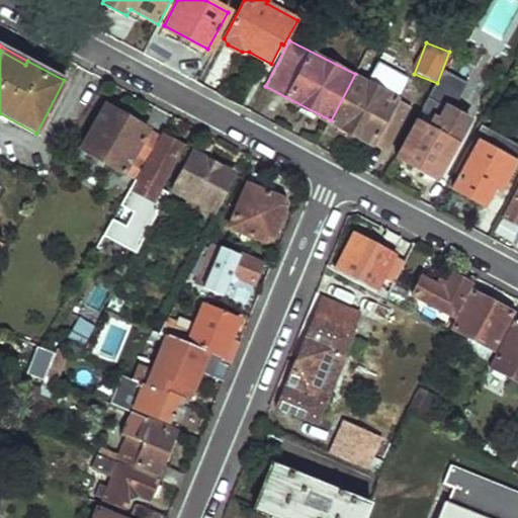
[(355,74),(331,120),(386,150),(411,103),(355,74)]
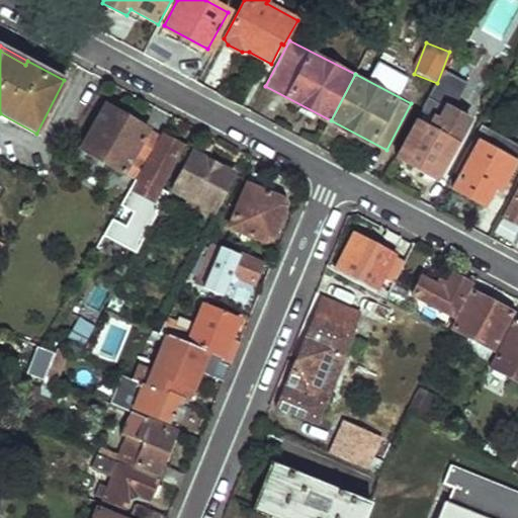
[(104,104),(80,145),(127,171),(135,159),(144,164),(159,136),(104,104)]
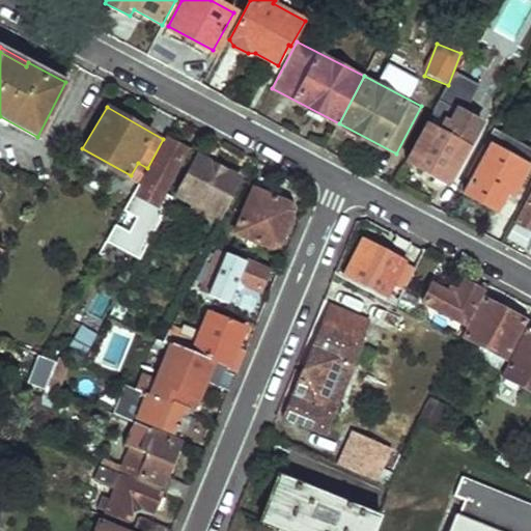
[(427,124),(407,163),(447,184),(479,123),(455,110),(443,133),(427,124)]
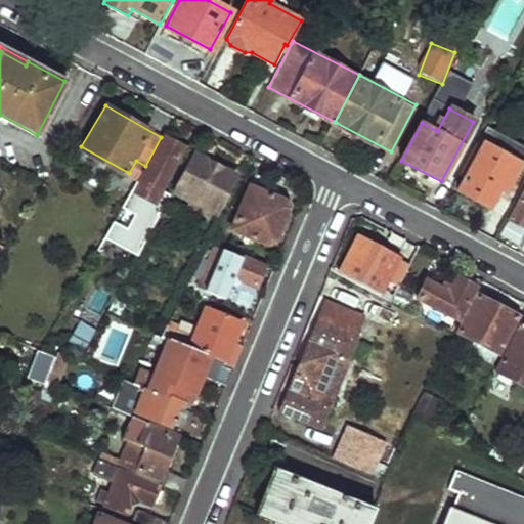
[(523,155),(488,136),(459,189),(489,207),(504,180),(510,184),(523,155)]
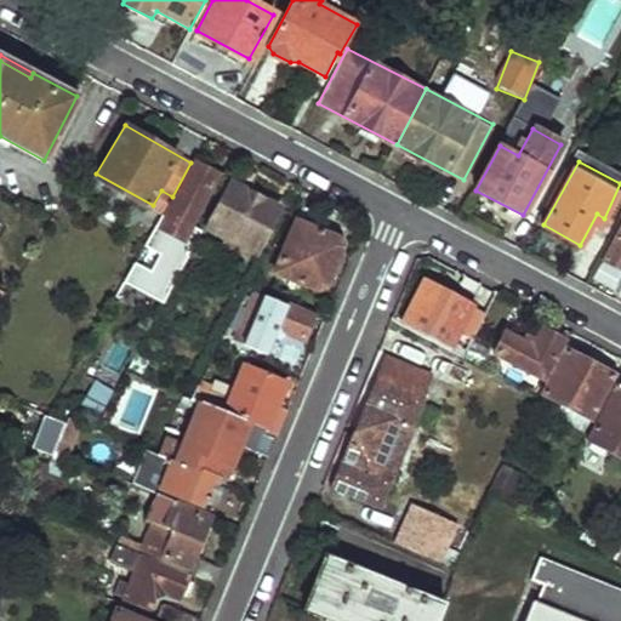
[(197,163),(157,237),(177,246),(216,174),(197,163)]
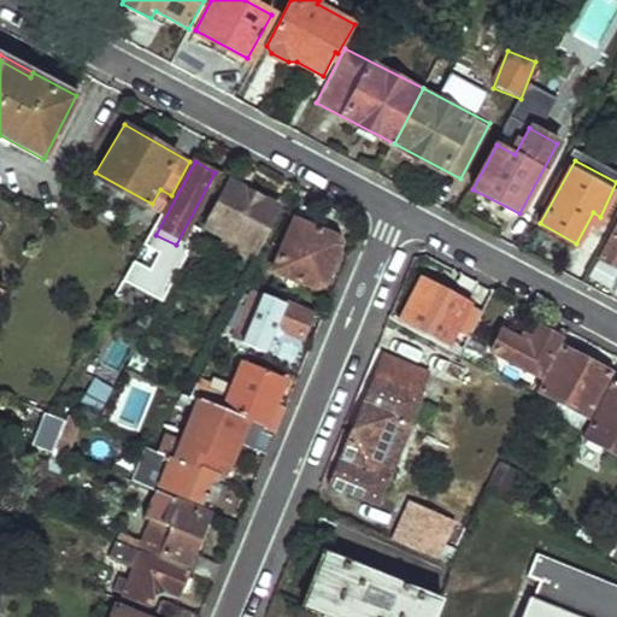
[(229,181),(205,224),(254,251),(278,206),(247,189),(254,172),(245,168),(234,183),(229,181)]
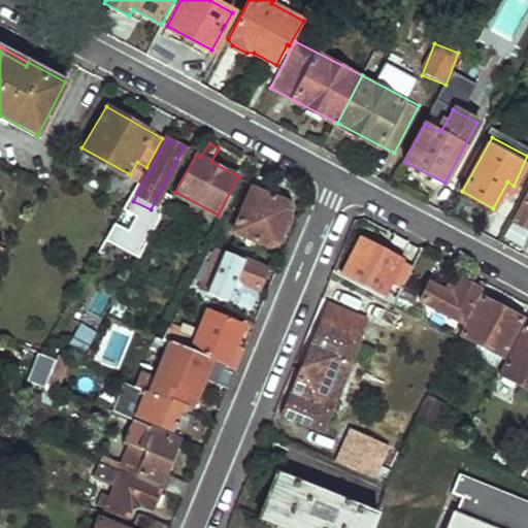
[(253,186),(234,229),(274,246),(293,203),(253,186)]
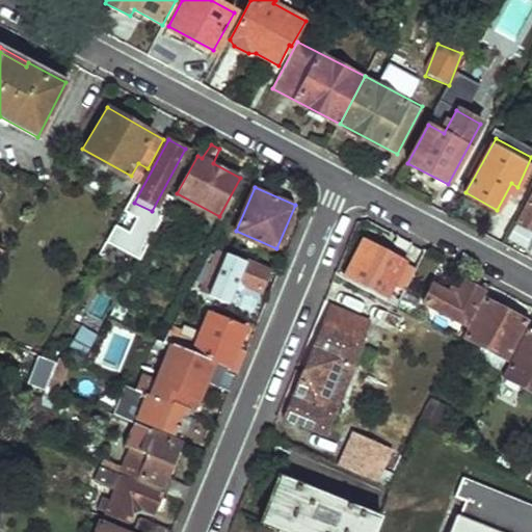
[(531,197),(520,221),(531,229),(531,197)]
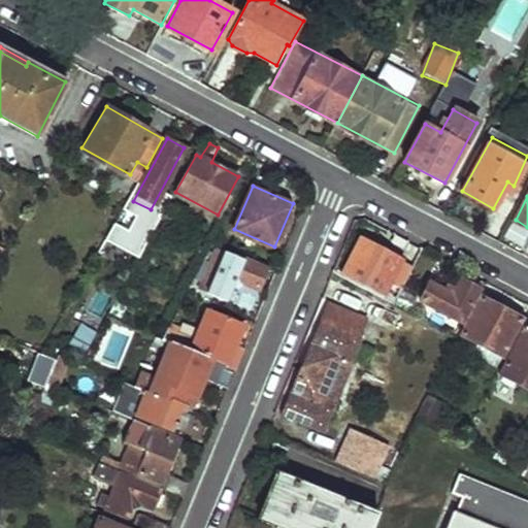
[(151,209),(133,201),(128,198),(116,222),(127,228),(135,213),(141,217),(144,211),(149,213),(151,209)]
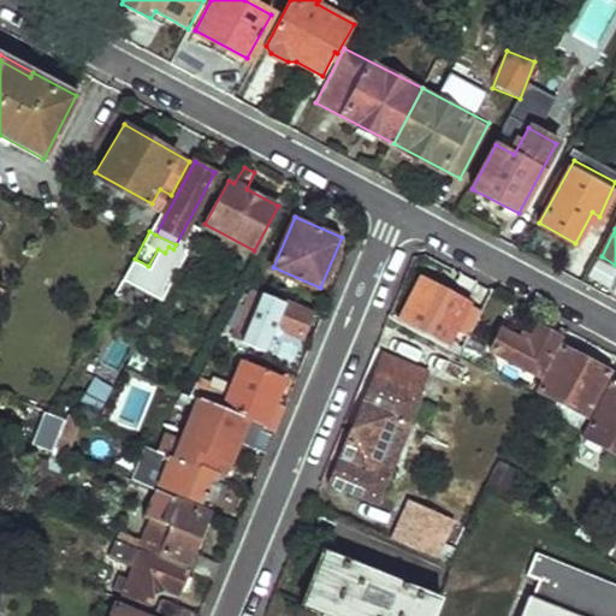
[(165,253),(148,283),(163,291),(183,254),(173,249),(169,247),(165,253)]
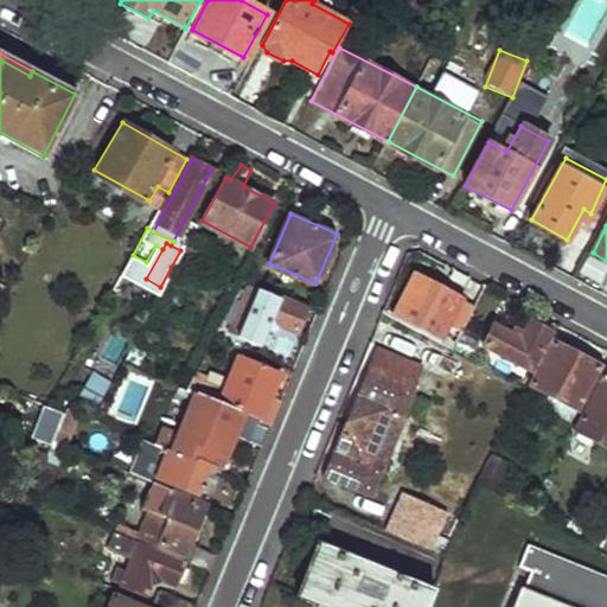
[(416,275),(394,318),(440,342),(459,307),(472,314),(487,285),(473,278),(462,299),(416,275)]
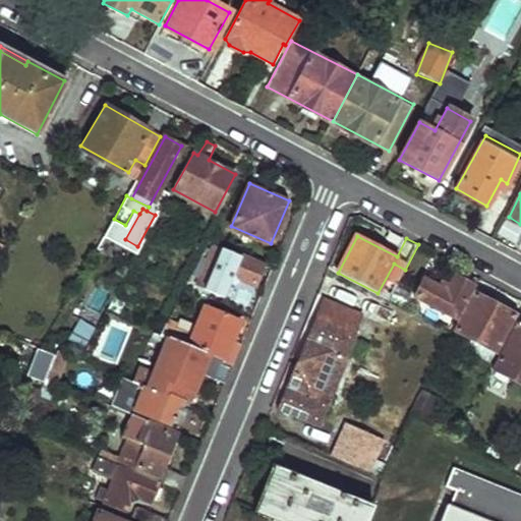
[(216,245),(197,286),(225,296),(234,275),(256,284),(264,265),(216,245)]
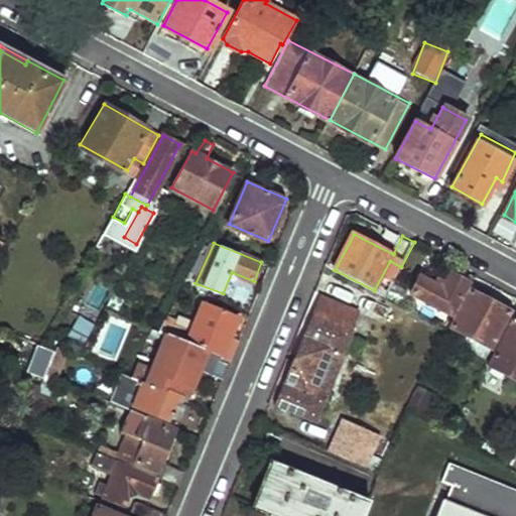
[(421,276),(412,293),(453,315),(470,283),(453,274),(443,288),(421,276)]
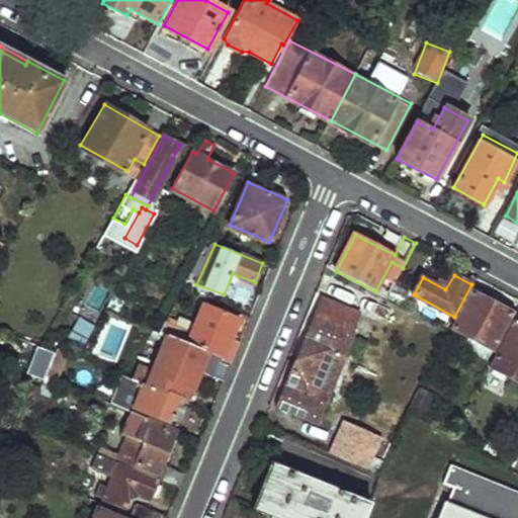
[(473,293),(454,329),(494,350),(512,313),(473,293)]
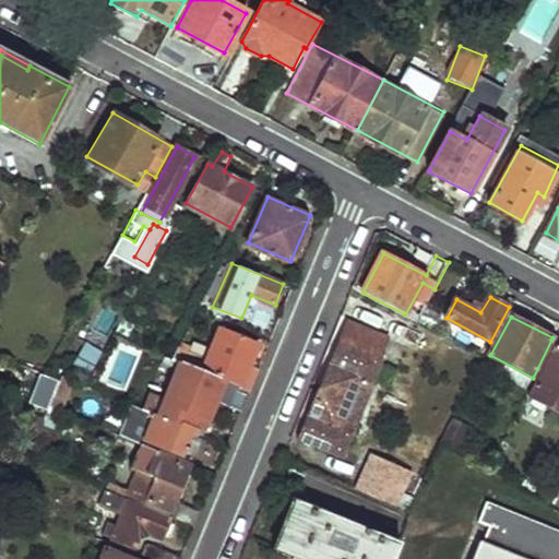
[(182,361),(225,379),(242,387),(241,389),(250,392),(260,368),(250,364),(259,343),(222,326),(214,345),(211,352),(181,339),(171,358),(182,361)]
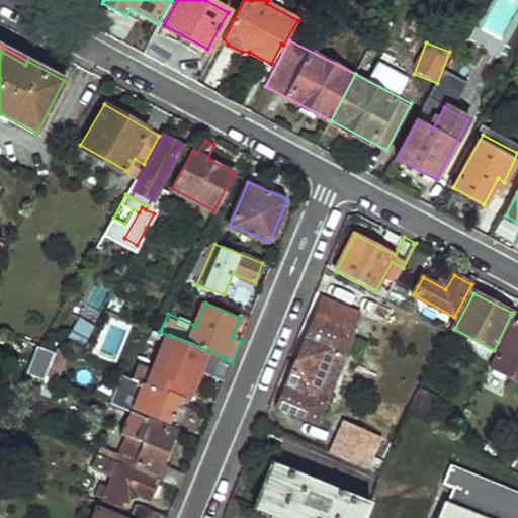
[(172,308),(168,314),(195,326),(198,320),(172,308)]
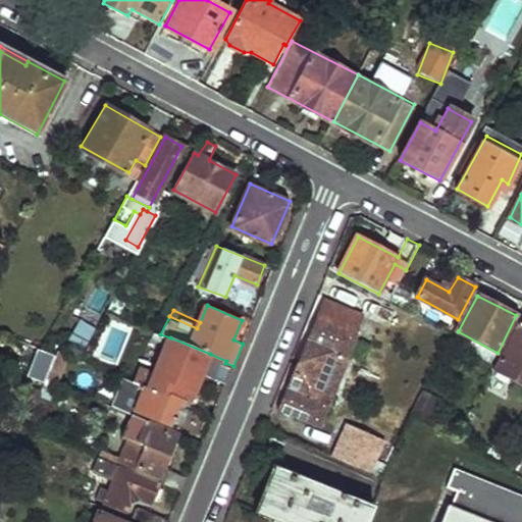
[(74,319),(66,346),(85,351),(93,325),(74,319)]
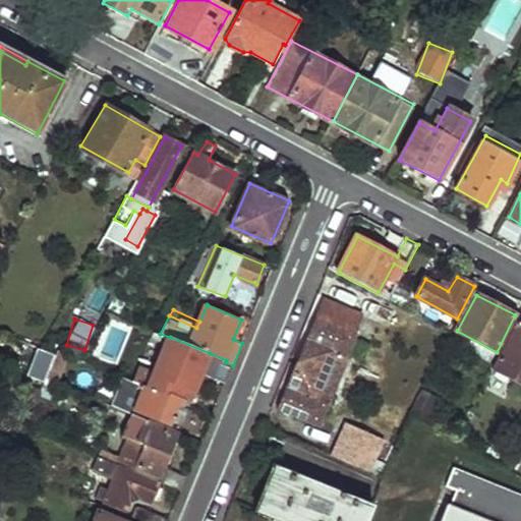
[(315,319),(279,408),(320,424),(329,402),(348,356),(357,335),(315,319)]
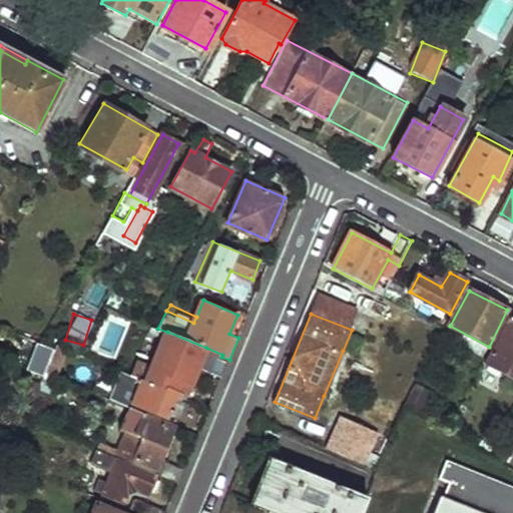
[(512,318),(510,317),(486,363),(512,376),(512,318)]
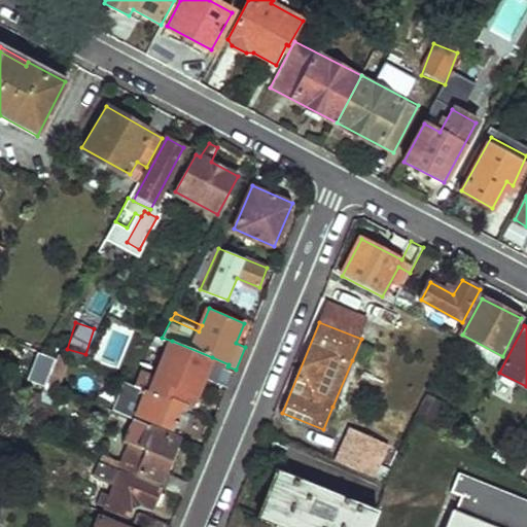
[(155,380),(151,391),(192,409),(212,357),(172,341),(155,380)]
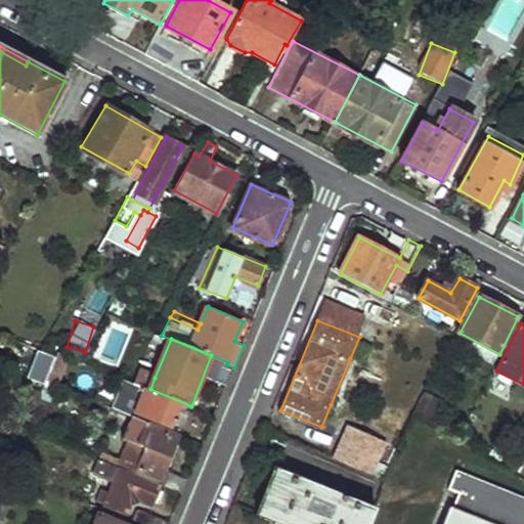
[(56,357),(48,382),(58,387),(71,357),(58,353),(56,357)]
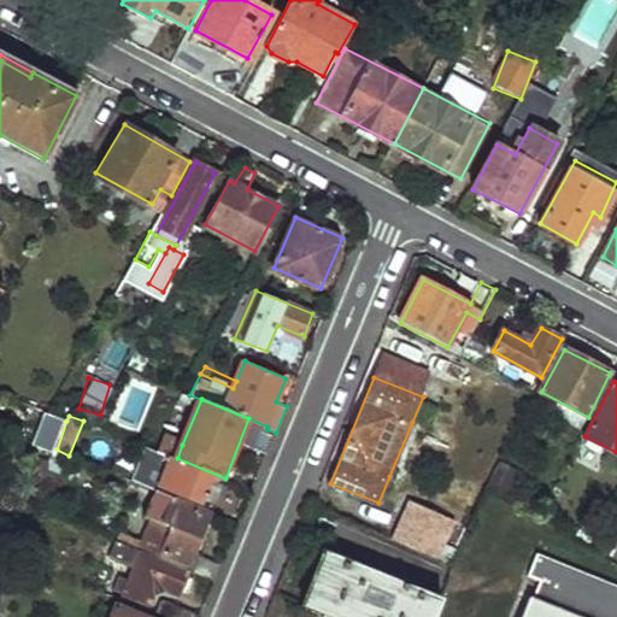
[(140,427),(134,441),(174,457),(177,458),(182,445),(140,427)]
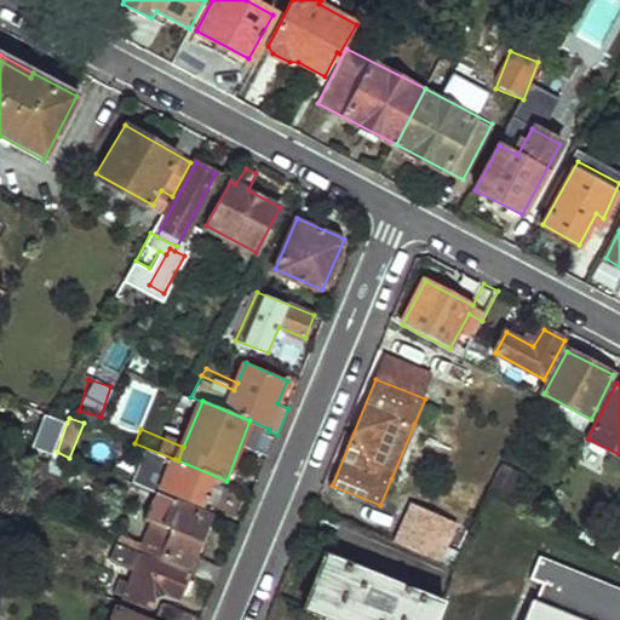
[(174,459),(164,487),(202,503),(205,497),(217,501),(227,481),(178,460),(174,459)]
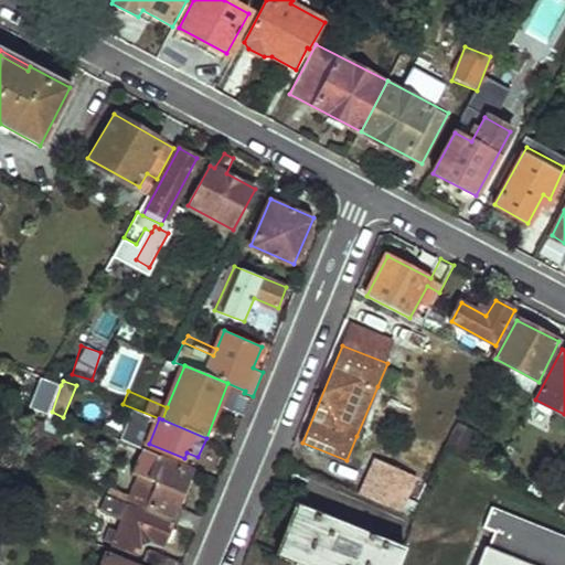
[(459,422),(447,445),(468,457),(480,433),(459,422)]
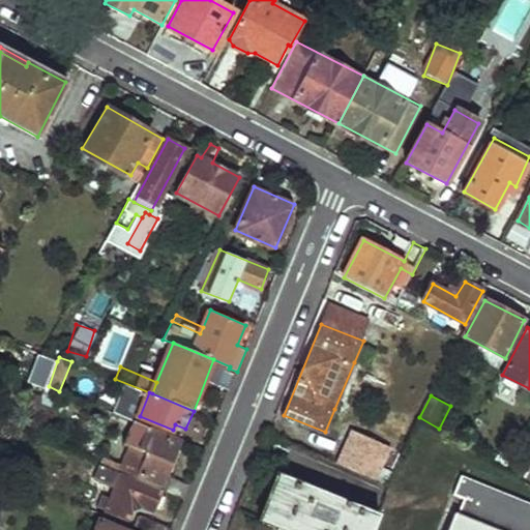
[(133,448),(122,474),(139,480),(141,478),(162,487),(180,442),(150,431),(151,429),(135,422),(126,445),(133,448)]
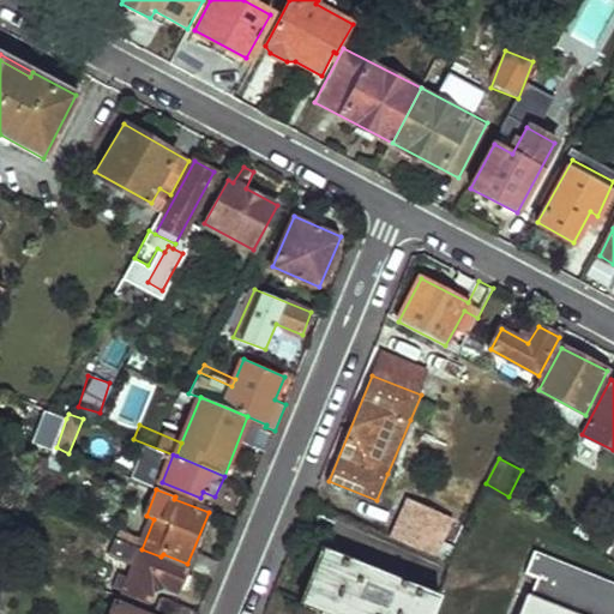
[(407,497),(391,534),(437,553),(443,539),(429,534),(439,511),(407,497)]
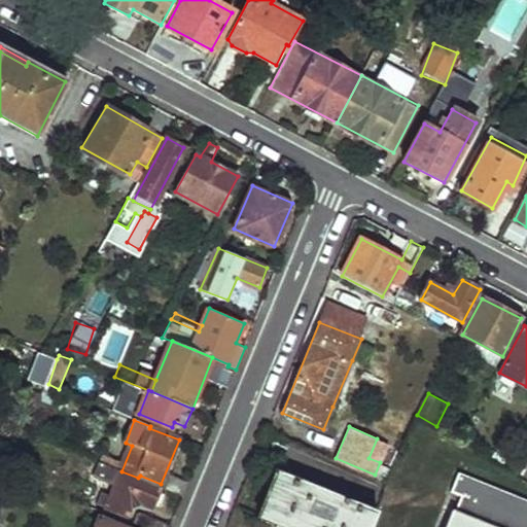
[(101,494),(97,504),(128,516),(134,499),(153,506),(161,488),(137,480),(138,478),(121,471),(98,462),(92,476),(116,485),(112,497),(101,494)]
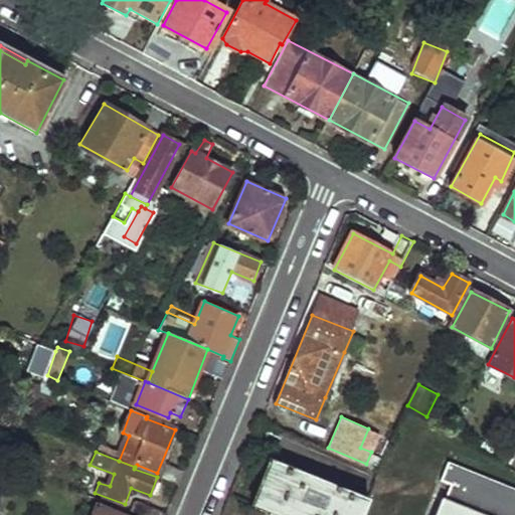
[(272,462),(252,505),(277,514),(362,514),(368,501),(272,462)]
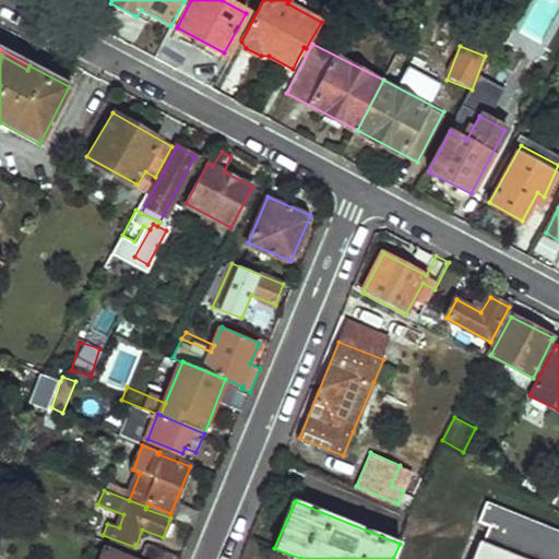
[(478,542),(471,558),(558,558),(558,531),(483,502),(476,521),(488,526),(482,544),(478,542)]
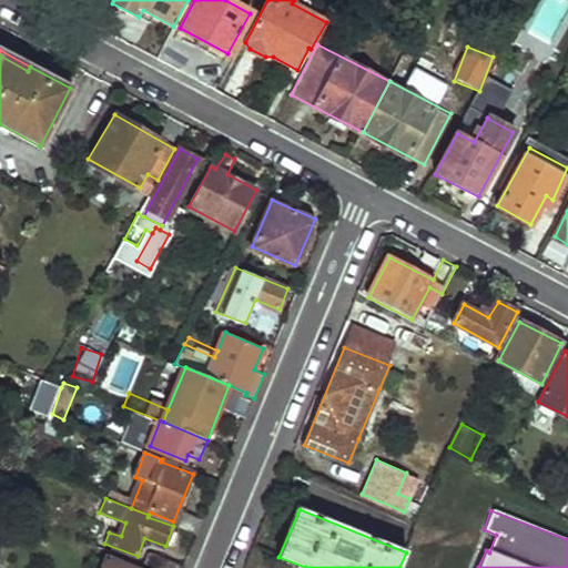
[(181,516),(178,526),(199,534),(202,524),(181,516)]
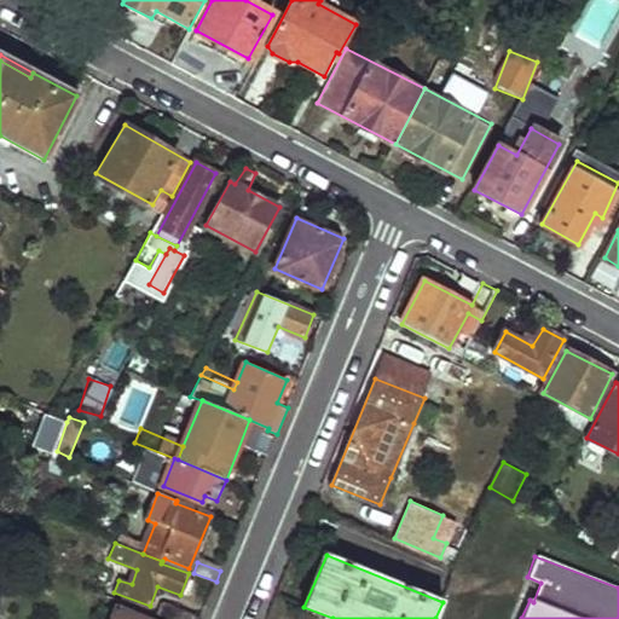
[(0,608),(10,582),(0,577),(0,608)]
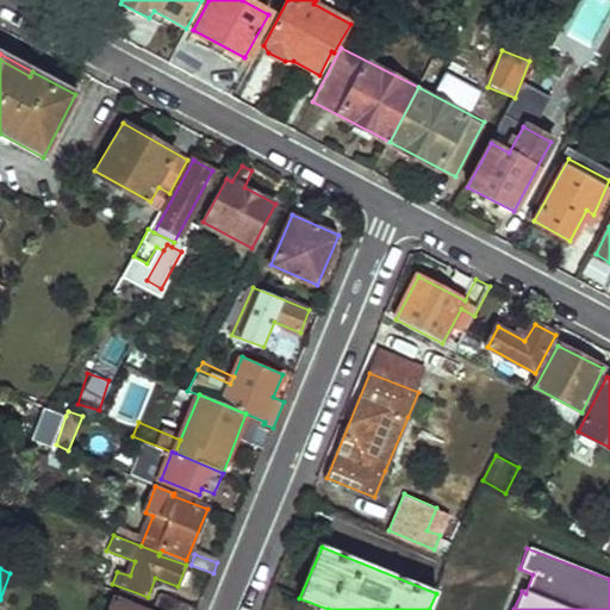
[(160,593),(155,607),(165,609),(197,609),(199,608),(160,593)]
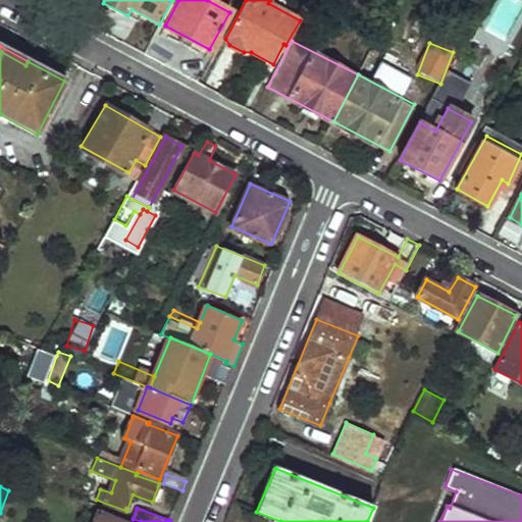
[(122,521),(100,512),(95,521),(122,521)]
